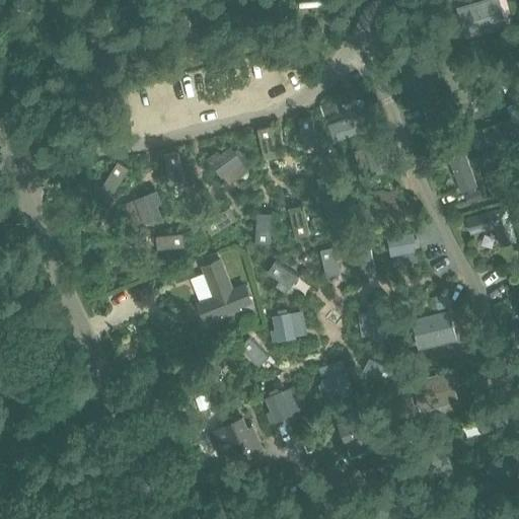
[(501,0),(483,0),(458,7),(466,38),(508,25),(501,0)]
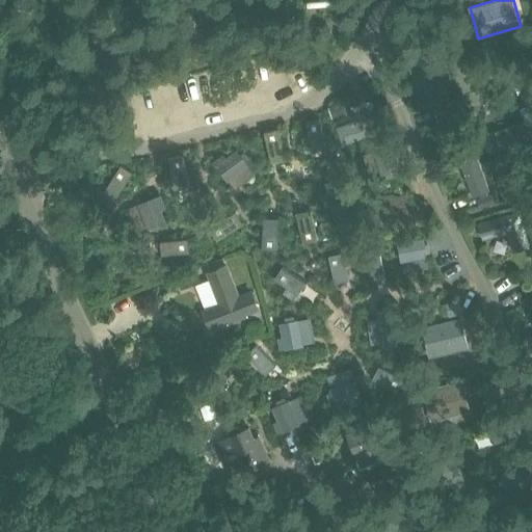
[(386,111),(336,127),(341,145),(392,130),(386,111)]
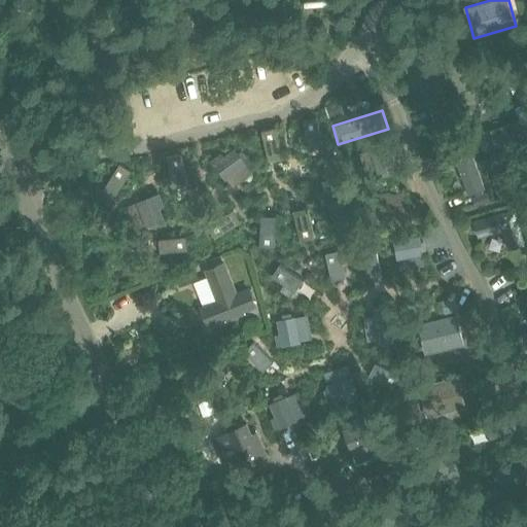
[(307,135),(301,136),(303,147),(310,146),(310,147),(323,145),(317,117),(304,120),(307,135)]
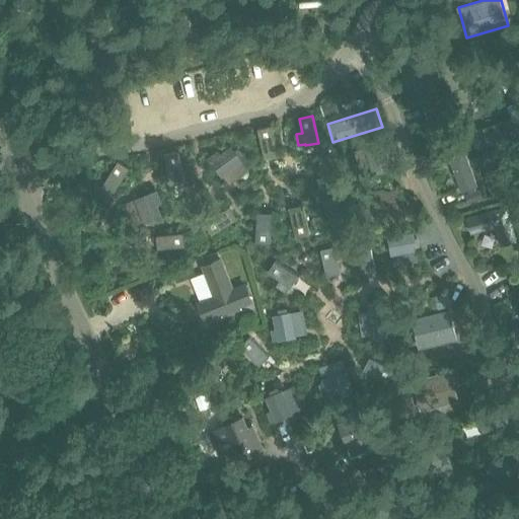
[(512,119),(468,131),(473,148),(517,136),(512,119)]
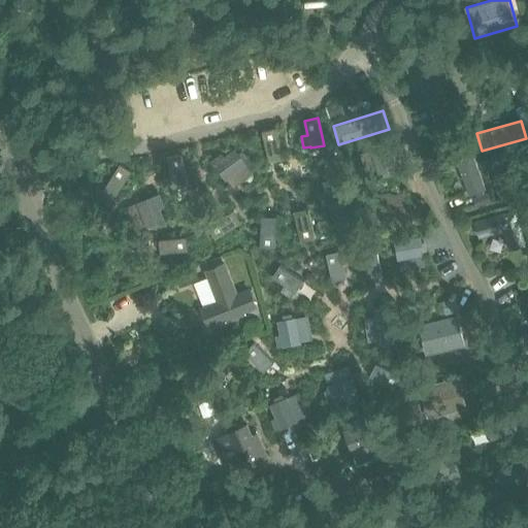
[(276,128),(262,131),(269,162),(284,159),(276,128)]
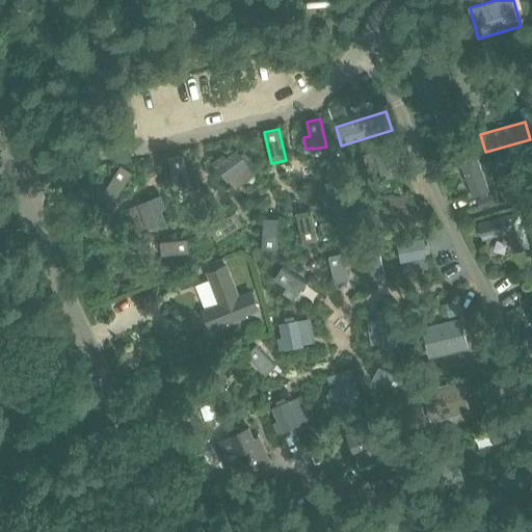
[(392,143),(373,150),(374,152),(381,176),(386,175),(387,178),(396,175),(395,171),(400,169),(396,157),(401,155),(397,143),(393,145),(392,143)]
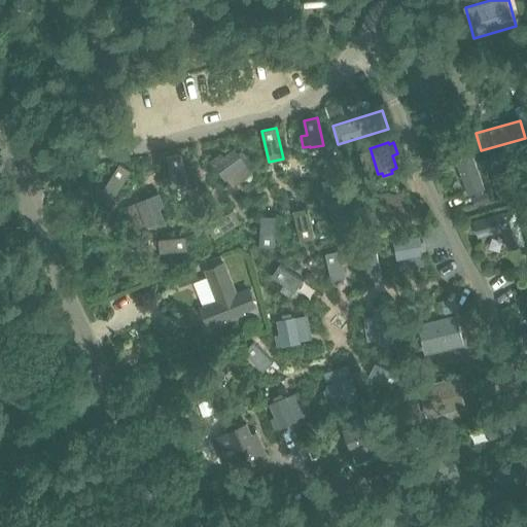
[(467,146),(452,151),(468,195),(484,189),(467,146)]
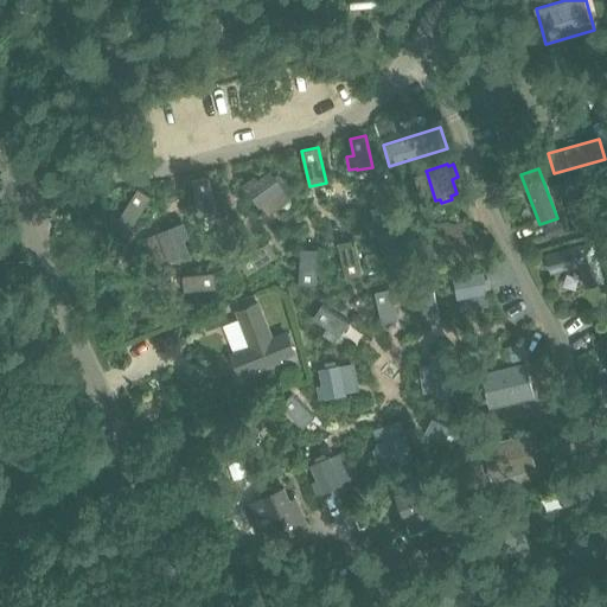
[(255,177),(243,185),(247,190),(246,191),(259,209),(261,208),(283,190),(281,186),(285,184),(278,176),(274,177),(270,172),(257,181),(255,177)]
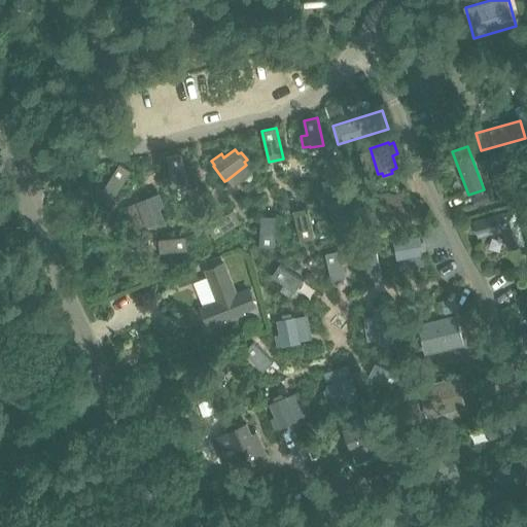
[(181,153),(166,156),(173,187),(187,184),(181,153)]
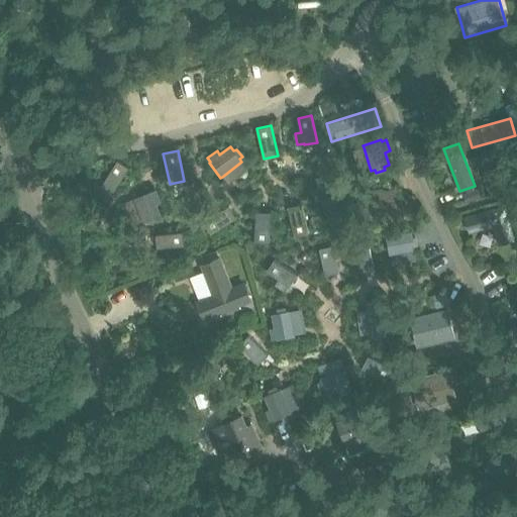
[(117,161),(100,187),(112,194),(128,168),(117,161)]
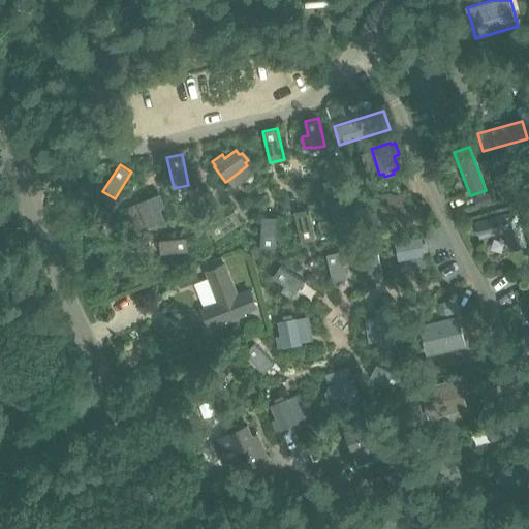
[(528,164),(494,176),(500,194),(528,184),(528,164)]
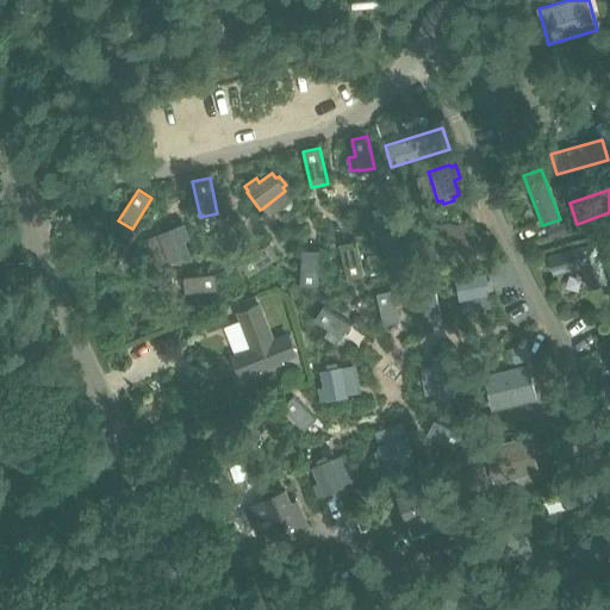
[(180,225),(159,234),(159,235),(169,261),(170,263),(174,262),(175,265),(185,261),(184,257),(191,255),(186,241),(188,238),(184,225),(180,228),(180,225)]
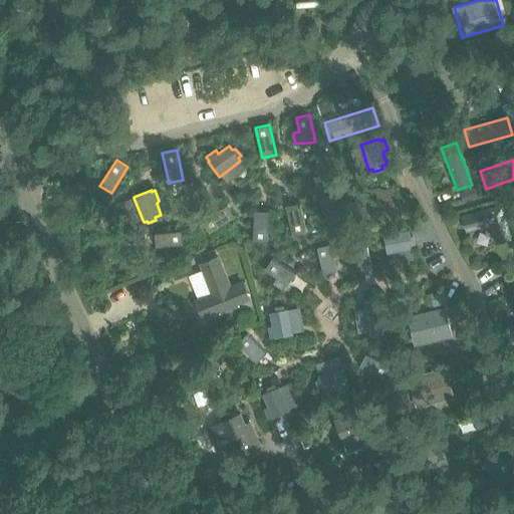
[(364,204),(356,205),(359,222),(402,216),(400,199),(397,199),(364,204)]
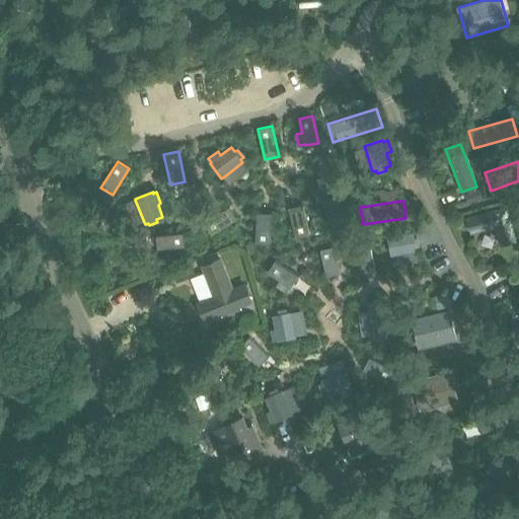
[(303,204),(289,207),(296,237),(310,233),(303,204)]
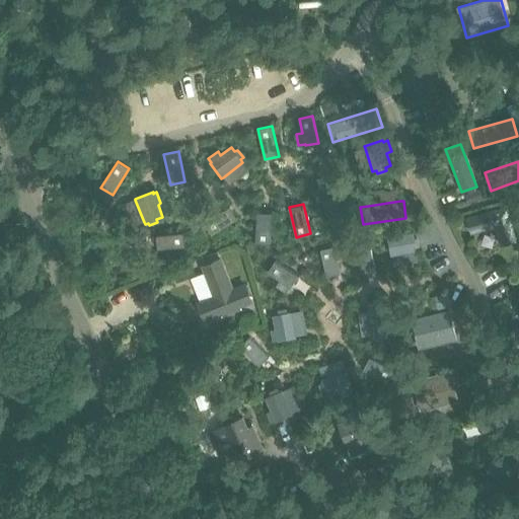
[(230,206),(204,222),(212,234),(238,218),(230,206)]
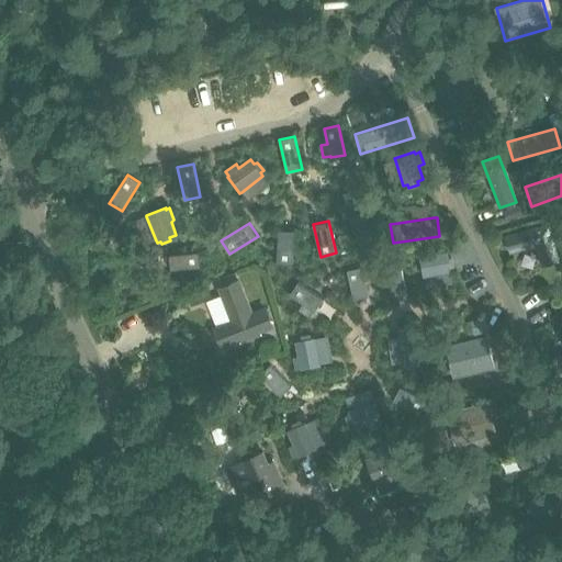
[(550,223),(505,235),(510,253),(536,246),(541,266),(560,260),(550,223)]
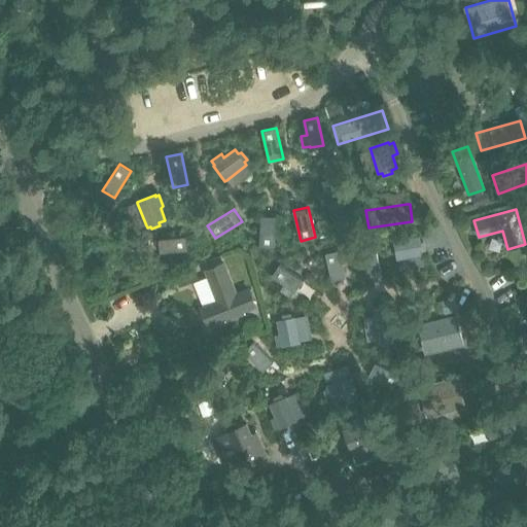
[(261,215),(260,247),(276,247),(276,215),(261,215)]
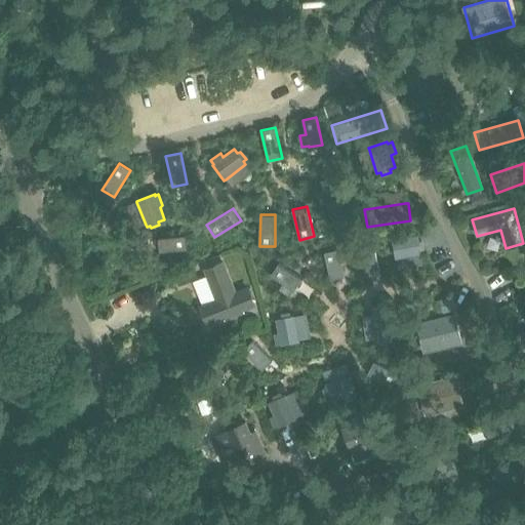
[(186,234),(158,237),(159,251),(187,248),(186,234)]
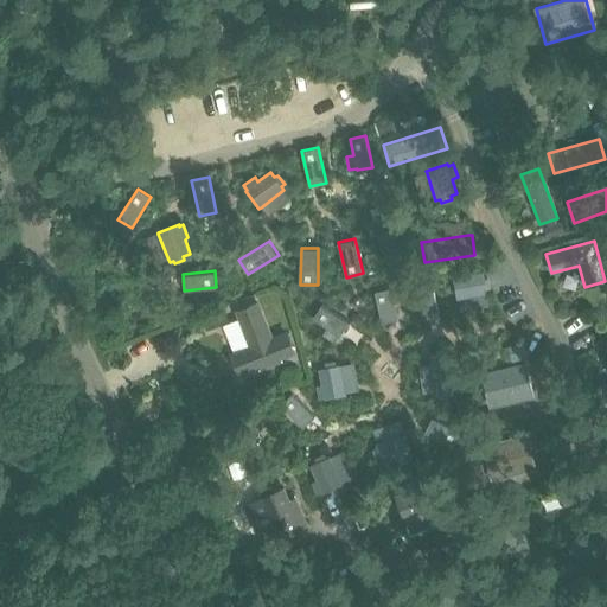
[(455,278),(453,278),(457,300),(459,300),(487,295),(487,291),(491,291),(489,279),(485,280),(484,273),(468,275),(468,270),(454,273),(455,278)]
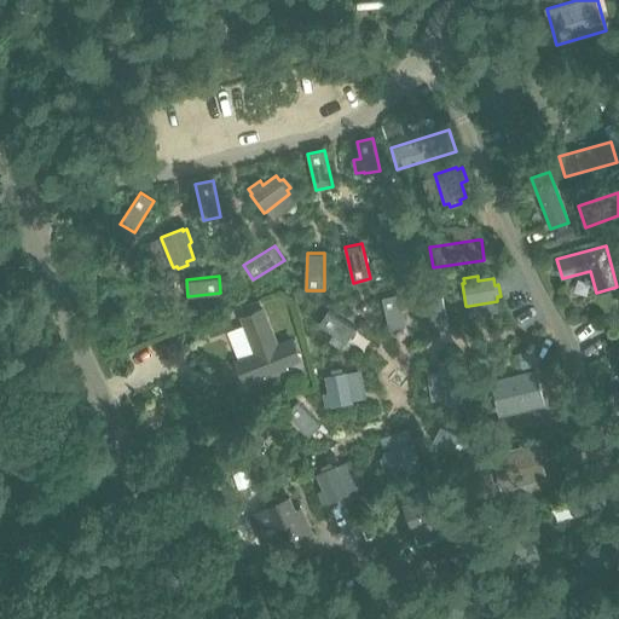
[(440,284),(424,288),(431,319),(446,316),(440,284)]
